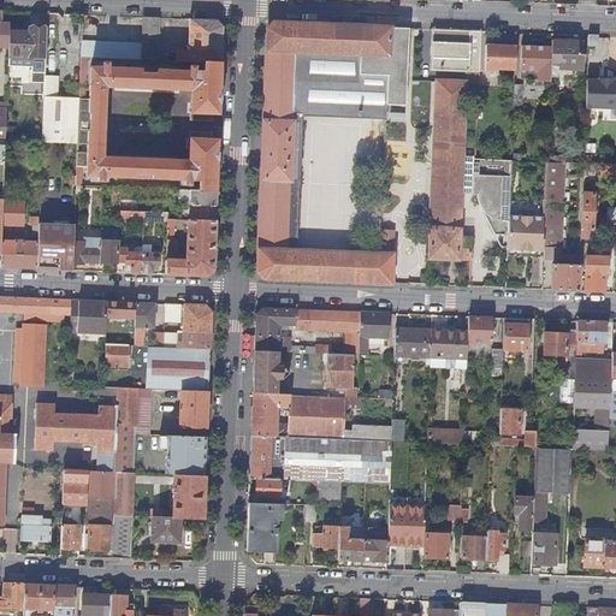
[(143,45),(83,42),(82,59),(87,59),(159,61),(160,18),(143,18),(143,45)]
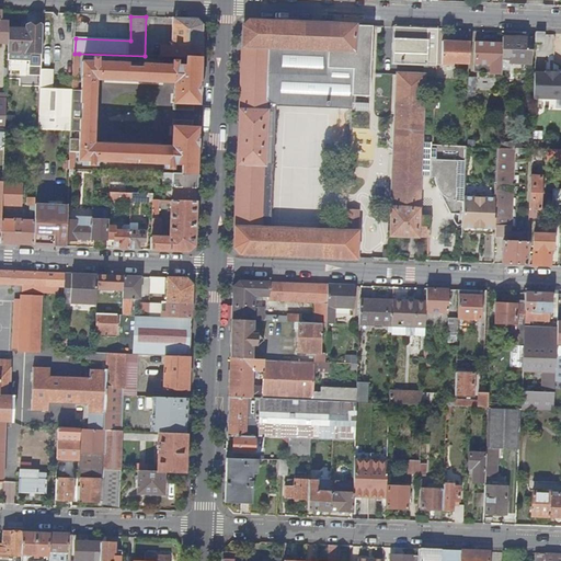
[(162,47),(162,56),(183,57),(203,58),(204,24),(198,19),(173,18),(172,47),(162,47)]
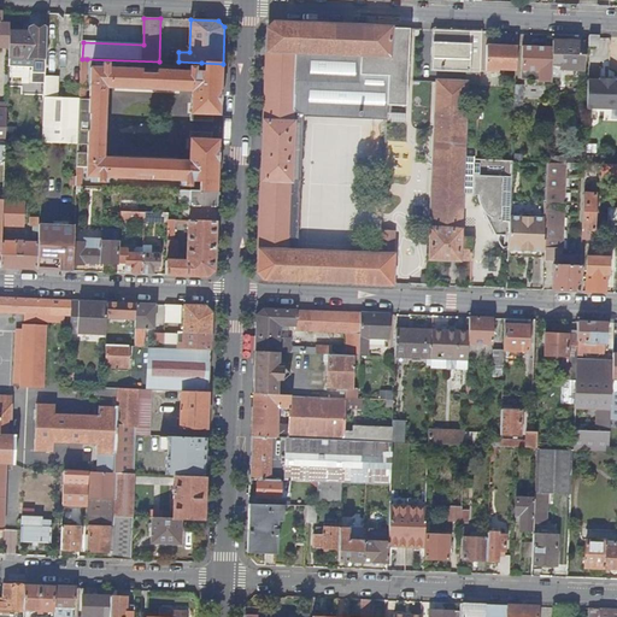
[(260,250),(259,251),(259,272),(265,280),(393,285),(394,233),(382,231),(381,256),(297,252),(300,182),(291,181),(294,111),(304,111),(386,113),(387,105),(406,105),(410,29),(276,23),(269,30),(260,250)]
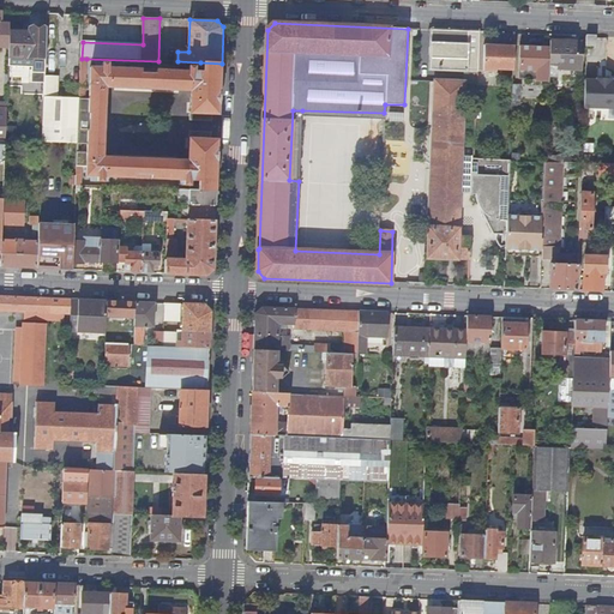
[(0,47),(10,48),(11,32),(11,25),(1,25),(0,37),(0,47)]
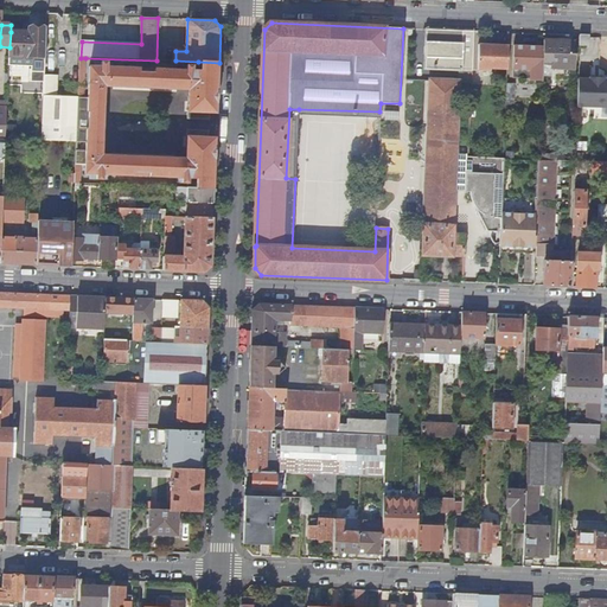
[(11,32),(10,48),(10,66),(26,66),(26,58),(36,58),(34,72),(44,72),(46,29),(30,29),(30,33),(11,32)]
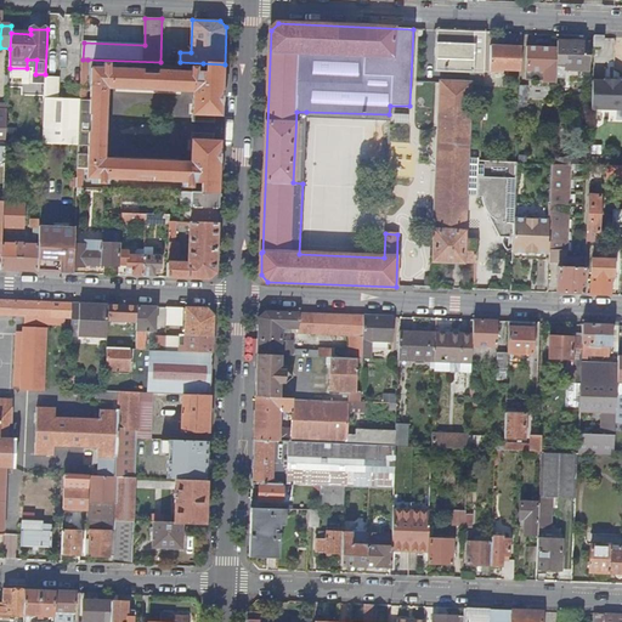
[(484,73),(485,33),(437,30),(435,72),(484,73)]
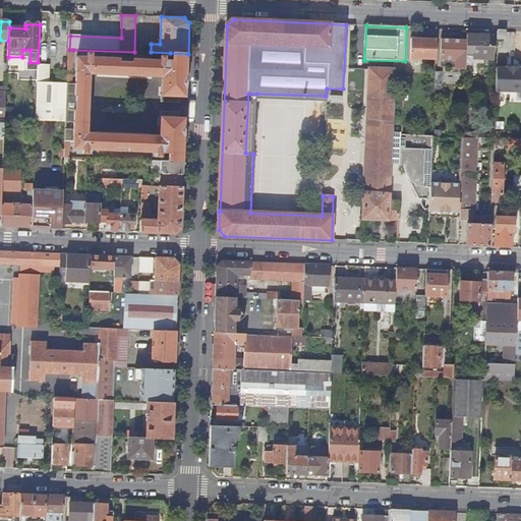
[(467,41),(466,67),(472,67),(472,59),(493,60),(494,47),(488,47),(488,38),(476,38),(476,36),(467,35),(467,41)]
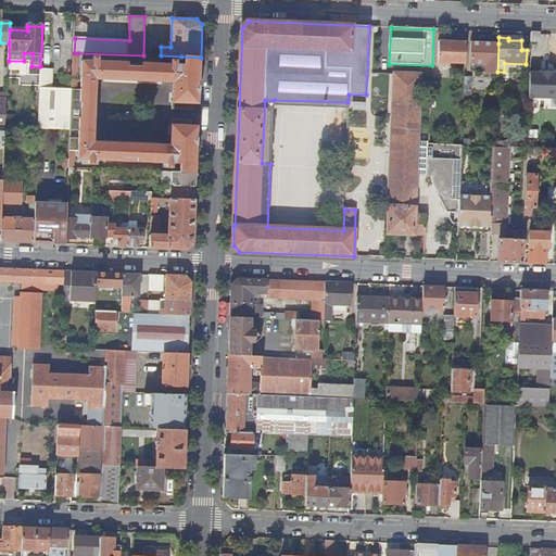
[(465,64),(465,53),(462,53),(463,42),(442,41),(441,52),(439,52),(439,64),(449,65),(449,63),(465,64)]
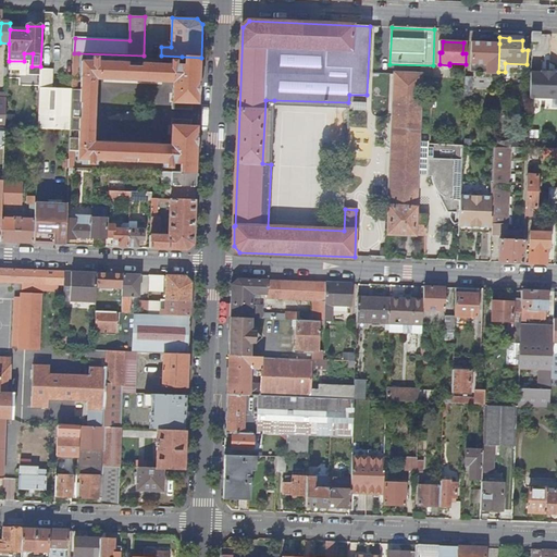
[(471,64),(472,64),(479,64),(479,69),(485,69),(485,64),(492,65),(492,72),(492,75),(498,75),(498,72),(499,44),(471,42),(471,64)]
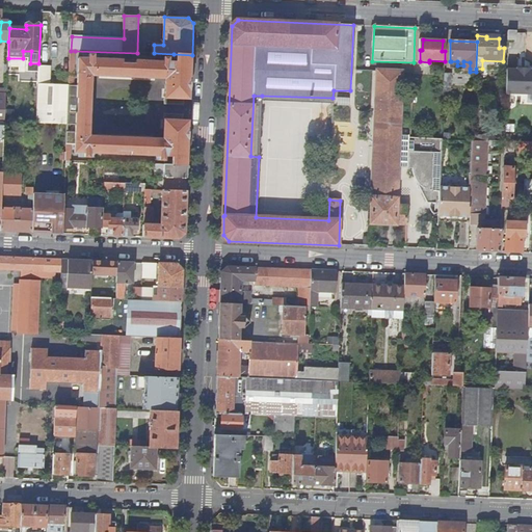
[(70,86),(68,124),(68,131),(72,131),(72,125),(76,125),(76,133),(75,144),(75,153),(169,157),(169,165),(187,165),(189,121),(164,121),(163,139),(89,137),(91,76),(166,79),(165,99),(190,99),(192,55),(174,54),(174,62),(79,59),(78,86),(74,86),(75,51),(71,51),(70,86)]
